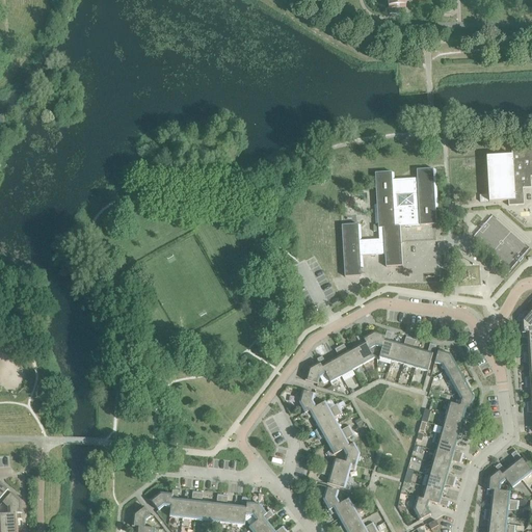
[(387,0),(388,8),(405,7),(404,0),(409,0),(409,1),(420,0),(387,0)]
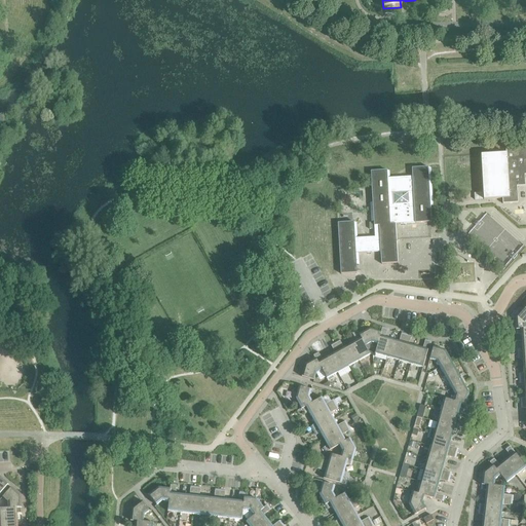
[(481,155),(483,200),(502,199),(502,204),(518,203),(517,187),(525,186),(524,176),(525,175),(525,147),(505,149),(505,154),(481,155)]
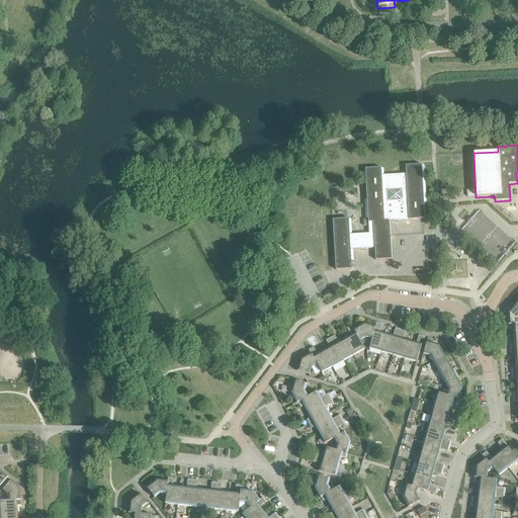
[(389,222),(424,220),(421,165),(405,166),(406,174),(381,176),(380,168),(364,169),(367,220),(368,226),(368,234),(349,235),(348,220),(332,221),(335,270),(351,269),(350,250),(374,249),(375,260),(392,260),(389,222)]
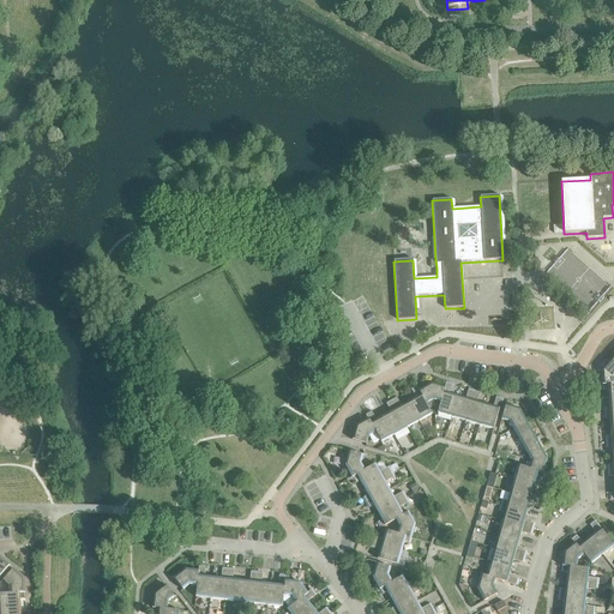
[(601,371),(602,385),(613,384),(613,362),(611,360),(601,371)]
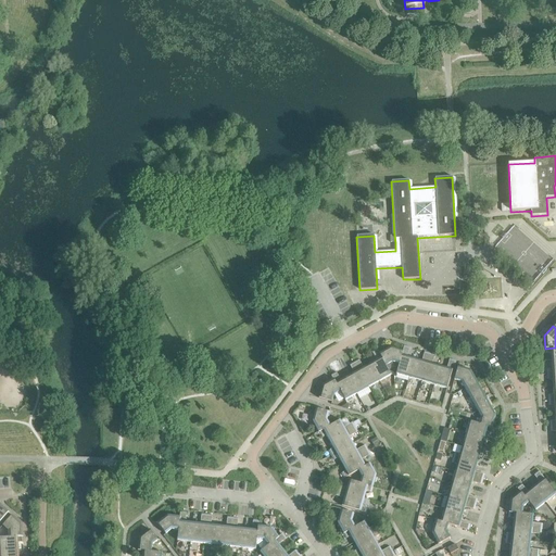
[(404,346),(402,352),(403,352),(399,365),(395,375),(408,378),(414,359),(406,357),(409,348),(404,346)]
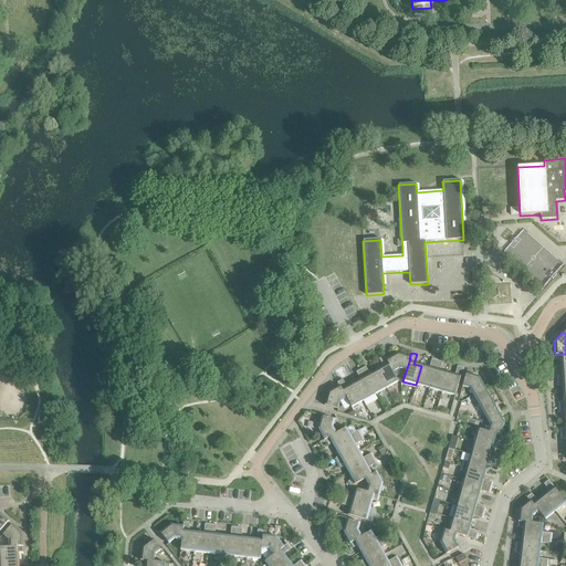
[(397,354),(386,360),(392,373),(399,369),(406,371),(410,358),(409,358),(397,354)]
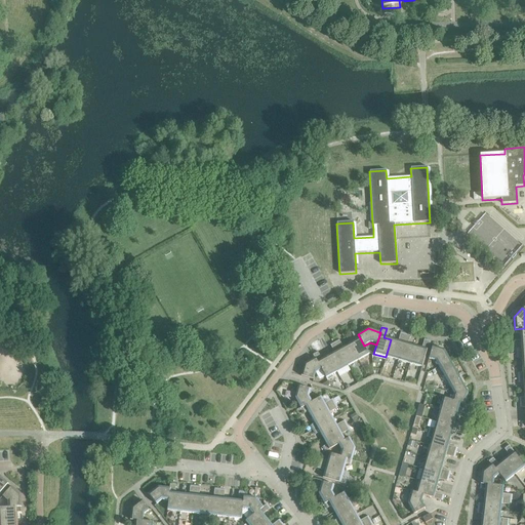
[(520,334),(520,341),(524,340),(524,328),(515,329),(515,334),(520,334)]
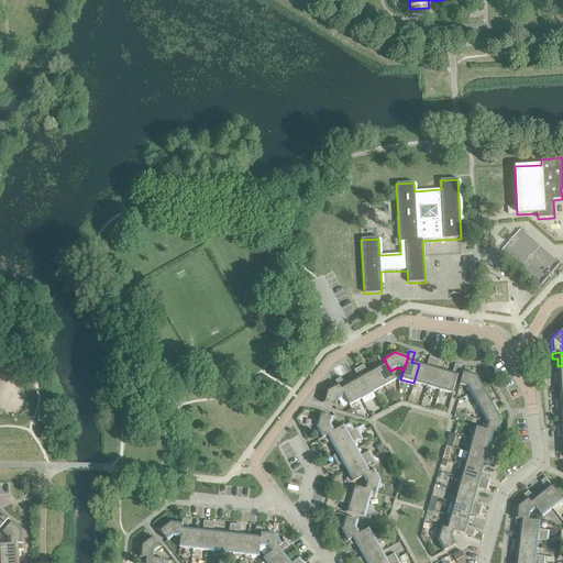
[(382,365),(374,370),(384,386),(396,379),(390,371),(384,359),(382,354),(376,356),(382,365)]
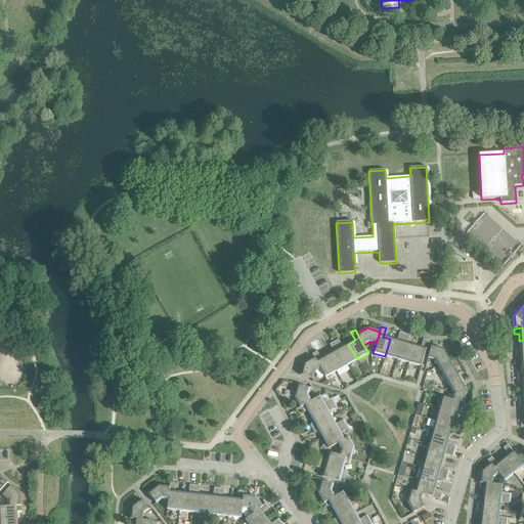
[(397,341),(390,339),(385,356),(397,360),(404,334),(399,332),(397,341)]
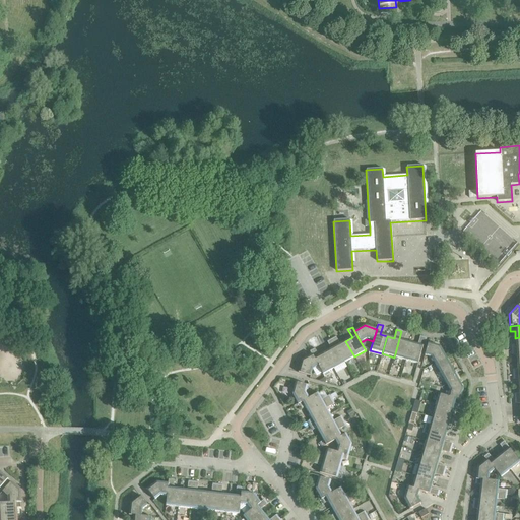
[(406,332),(401,331),(394,358),(405,361),(410,343),(403,341),(406,332)]
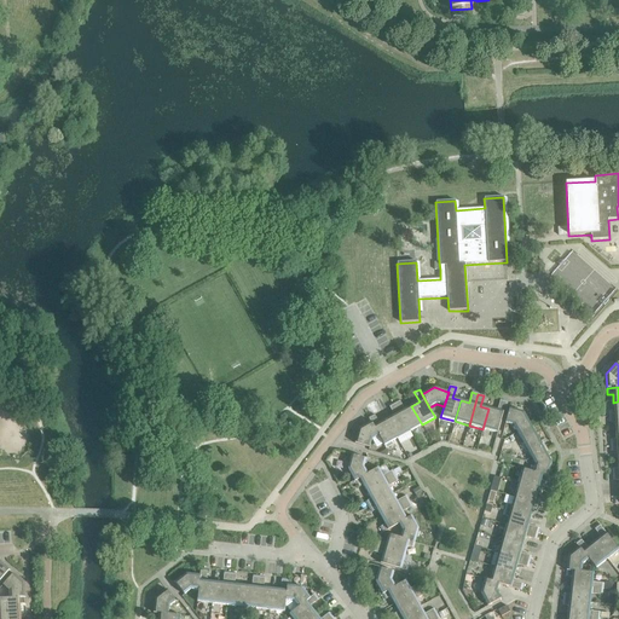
[(399,400),(393,404),(410,432),(422,424),(411,406),(404,410),(399,400)]
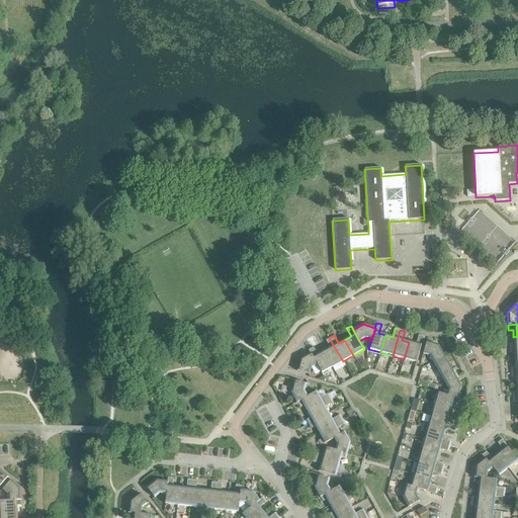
[(416,344),(409,342),(404,359),(416,362),(424,336),(418,335),(416,344)]
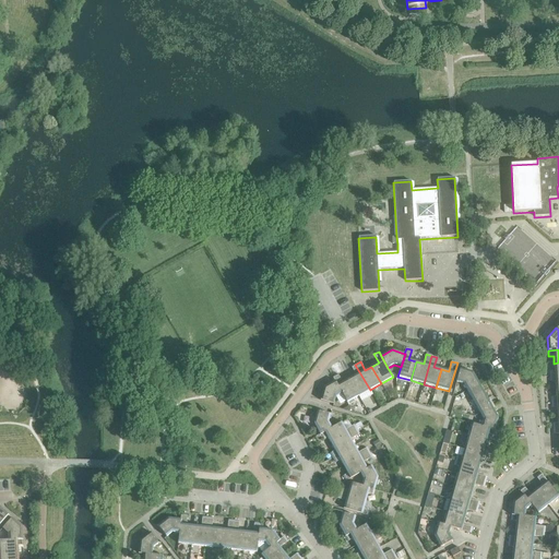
[(549,371),(549,377),(558,376),(558,363),(554,364),(555,371),(549,371)]
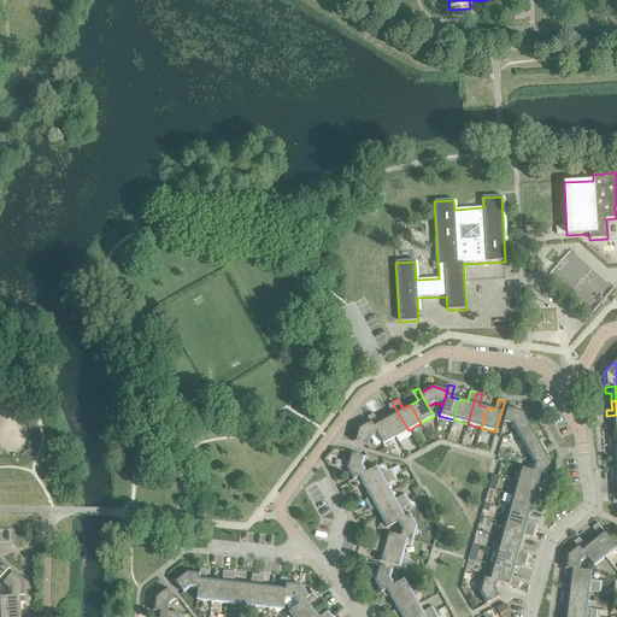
[(393,415),(385,418),(395,438),(409,430),(392,403),(387,405),(393,415)]
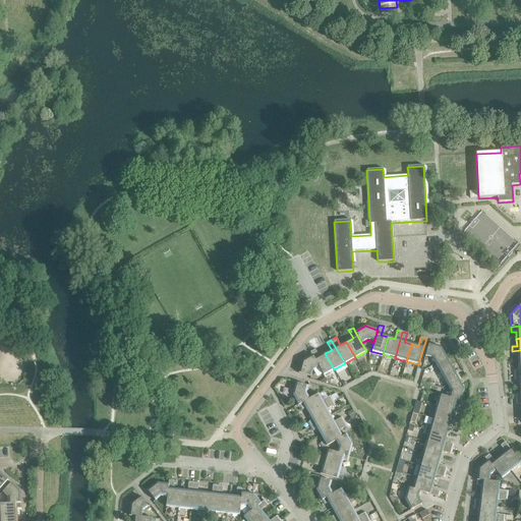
[(431,358),(435,364),(446,358),(441,347),(428,344),(425,356),(431,358)]
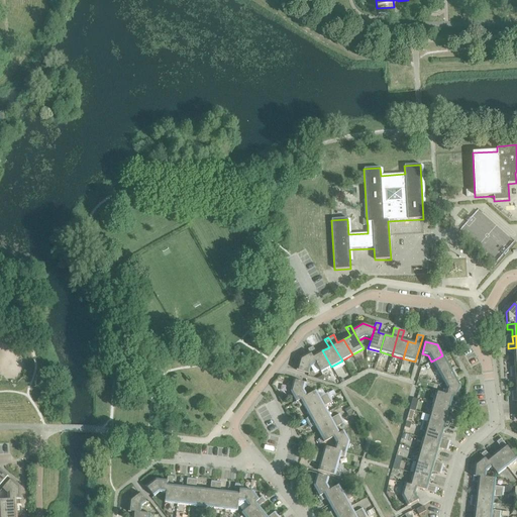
[(307,349),(309,353),(310,353),(316,365),(320,373),(331,367),(322,350),(316,354),(312,346),(307,349)]
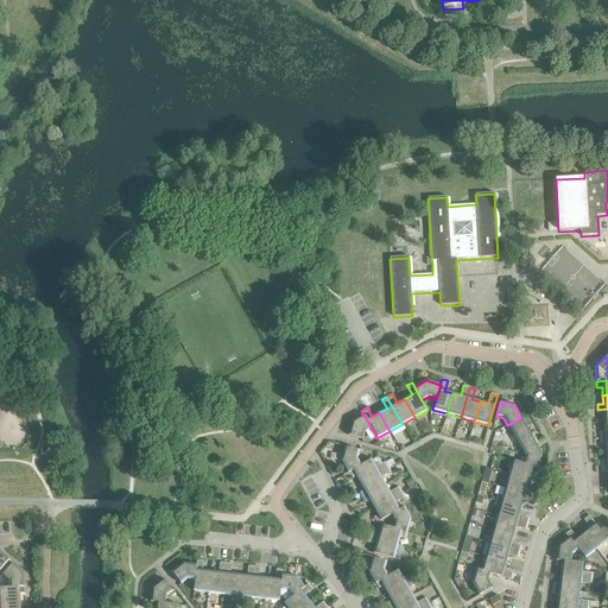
[(603,416),(605,424),(607,423),(607,409),(597,410),(599,416),(603,416)]
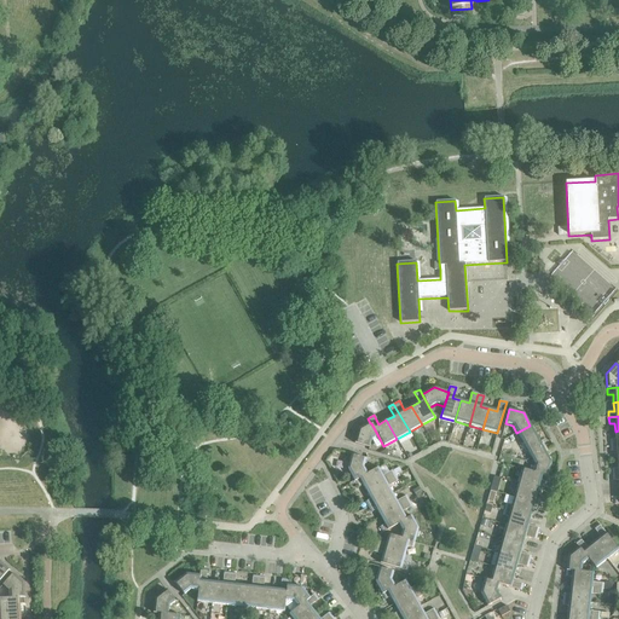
[(371,423),(370,423),(358,429),(354,444),(369,449),(371,440),(379,437),(371,423)]
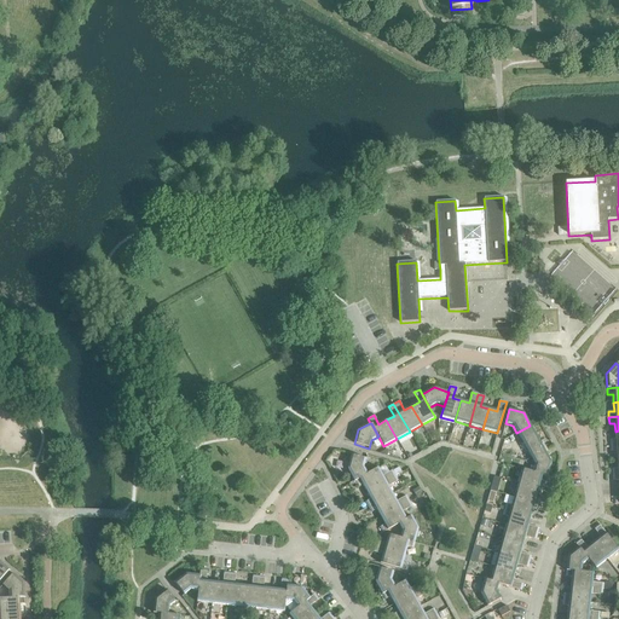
[(516,433),(531,458),(544,451),(530,426),(516,433)]
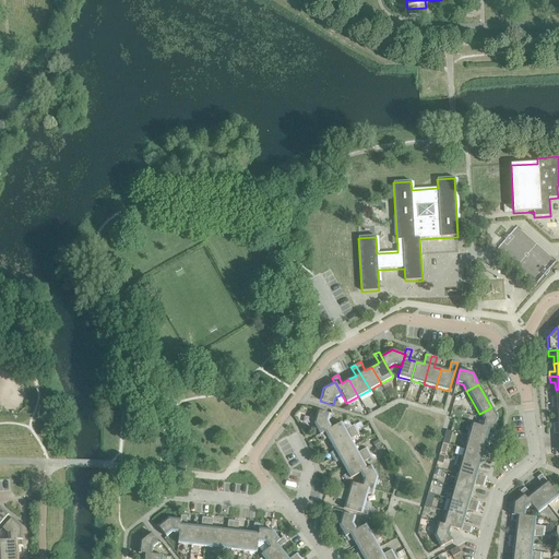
[(483,420),(482,427),(480,427),(495,431),(495,430),(498,418),(491,407),(479,414),(483,420)]
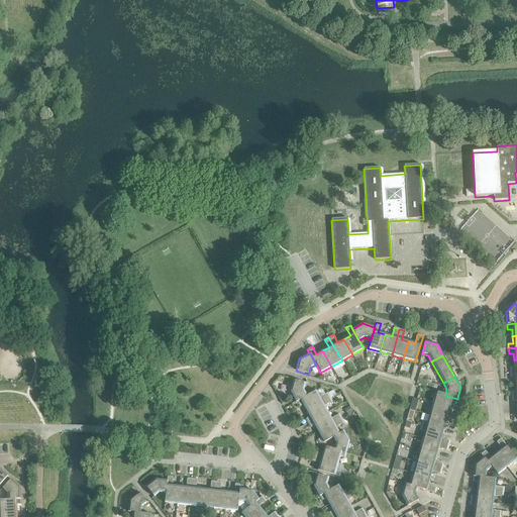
[(290,392),(296,403),(307,396),(304,391),(305,384),(293,381),(290,392)]
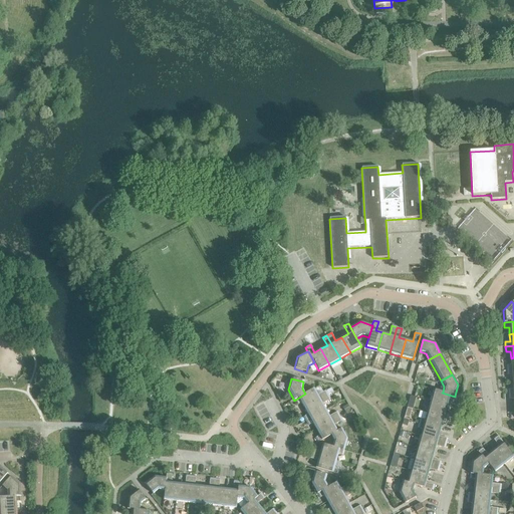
[(300,403),(304,409),(327,396),(325,391),(317,396),(314,389),(305,394),(294,401),(296,405),(300,403)]
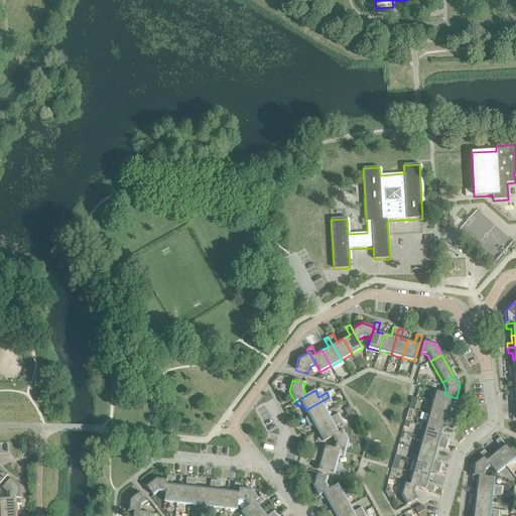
[(434,391),(431,403),(448,408),(450,401),(460,404),(461,399),(457,397),(457,398),(443,394),(444,394),(434,391)]
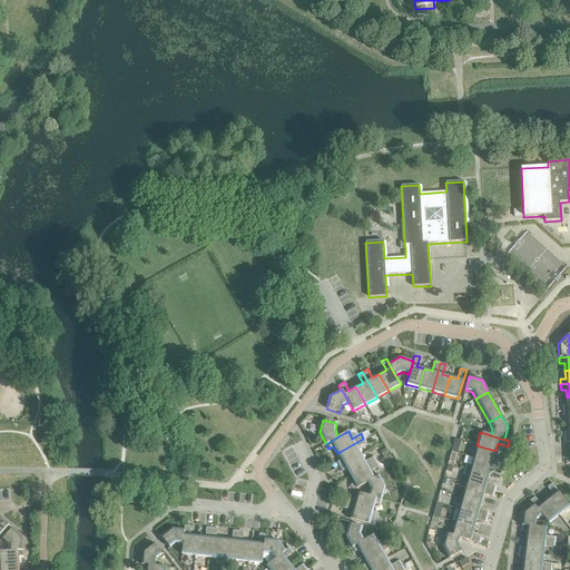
[(336,462),(338,468),(361,455),(357,448),(366,443),(363,439),(337,453),(341,460),(336,462)]
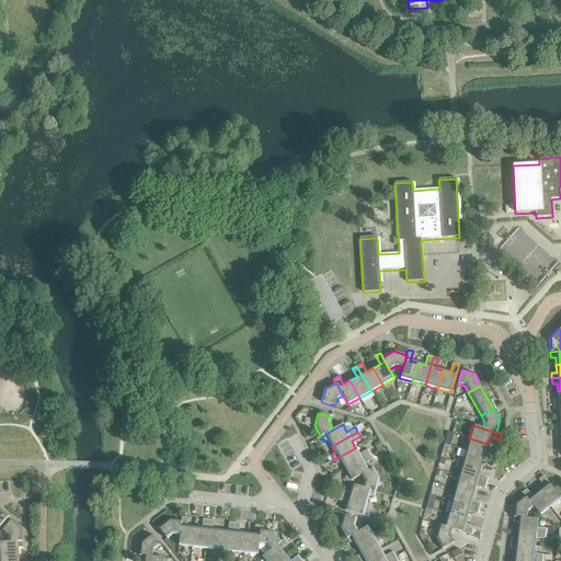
[(469,438),(466,451),(494,459),(495,454),(485,451),(488,444),(469,438)]
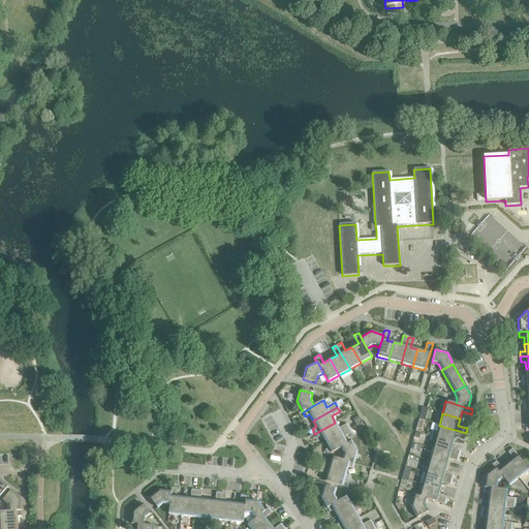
[(321,436),(325,442),(349,429),(347,424),(339,429),(335,423),(314,434),(317,438),(321,436)]
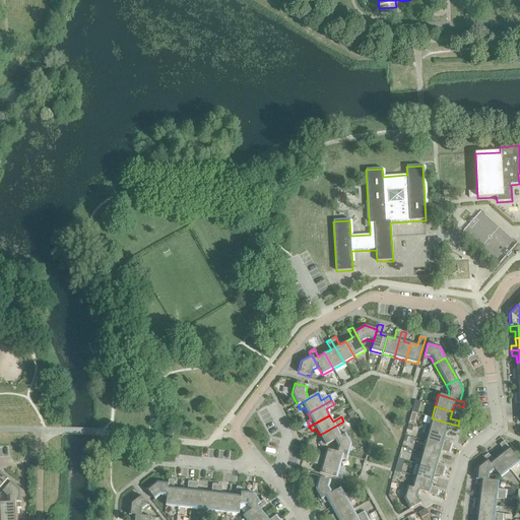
[(425,424),(424,429),(446,435),(448,428),(456,431),(458,426),(432,418),(430,425),(425,424)]
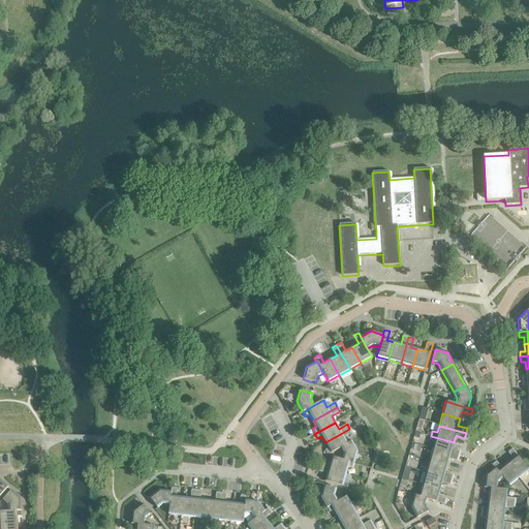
[(328,456),(341,448),(340,448),(347,444),(347,443),(344,437),(352,433),(349,429),(325,442),(329,448),(324,450),(328,456)]
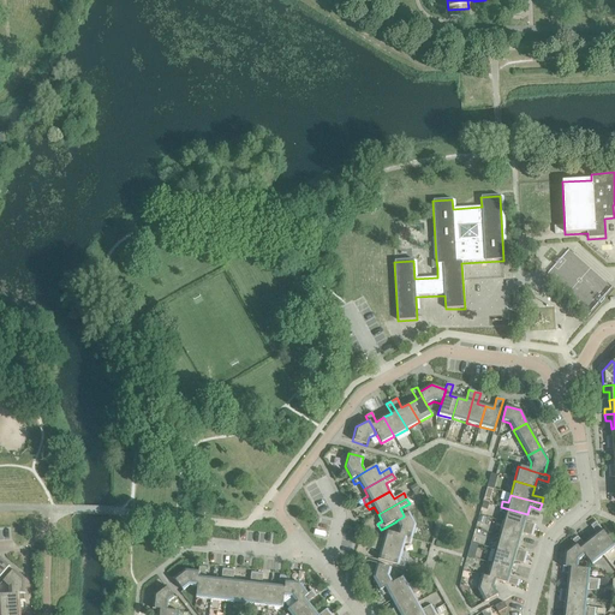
[(505,514),(502,523),(533,531),(535,525),(525,523),(527,514),(501,507),(499,513),(505,514)]
